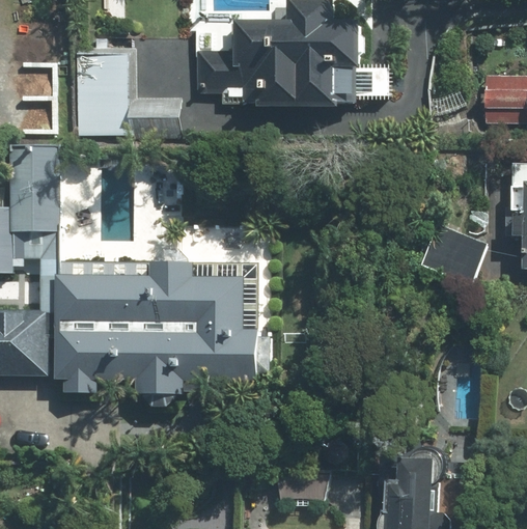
[(236,51),(196,50),(195,93),(219,94),(218,109),(340,112),(340,99),(391,101),(392,67),(352,65),(353,21),(335,20),(336,0),(288,0),(288,22),(237,21),(236,51)]
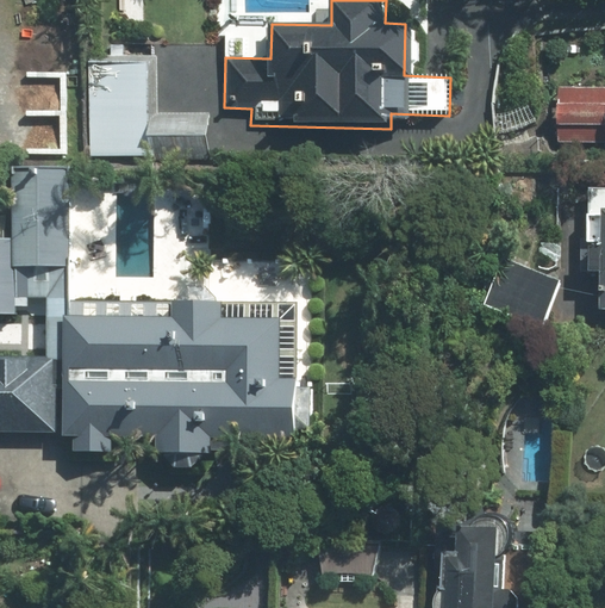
[(150,59),(88,56),(85,155),(149,157),(149,150),(205,153),(206,112),(149,110),(150,59)]
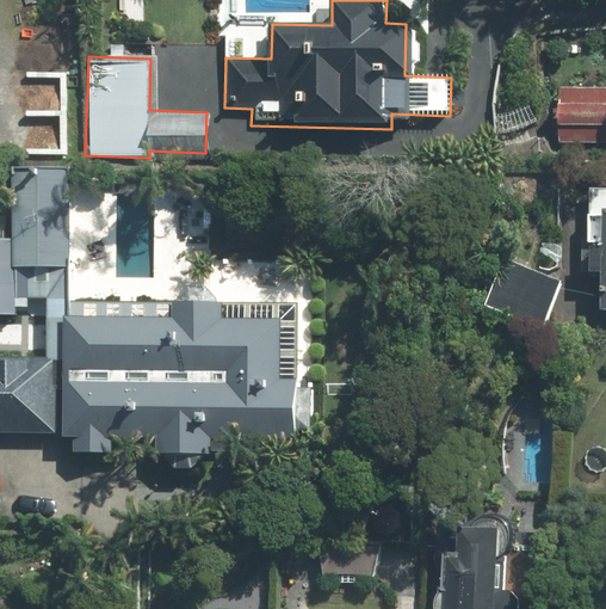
[(605,142),(605,85),(555,84),(554,141),(605,142)]
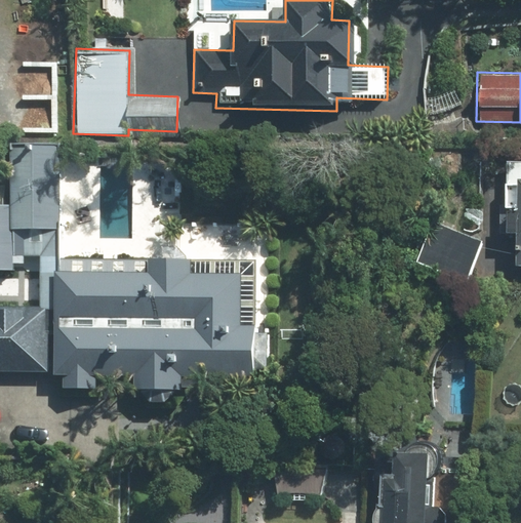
[(0,373),(64,375),(64,390),(96,390),(96,376),(133,377),(133,392),(183,393),(184,379),(253,381),(254,368),(267,368),(267,334),(255,334),(257,260),(57,255),(61,147),(13,146),(11,204),(0,203),(0,272),(14,273),(15,251),(39,252),(38,308),(0,306),(0,373)]
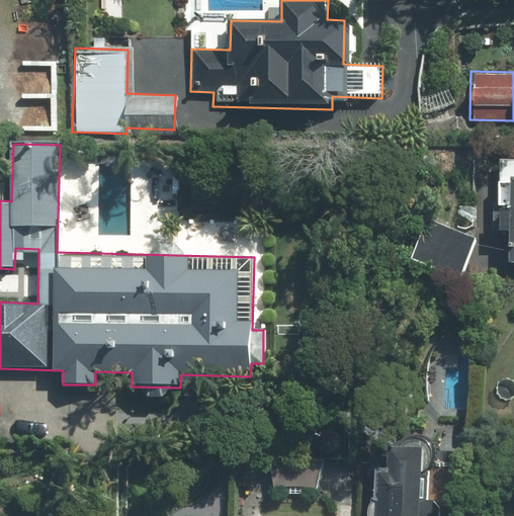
[(513,158),(498,158),(494,230),(513,231),(511,262),(513,261),(513,158)]
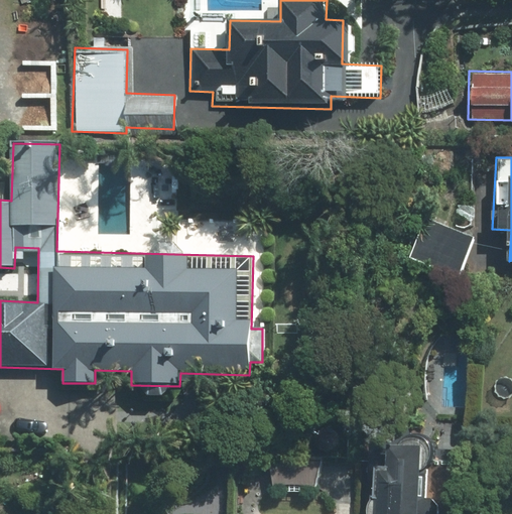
[(475,239),(425,216),(406,256),(456,279),(475,239)]
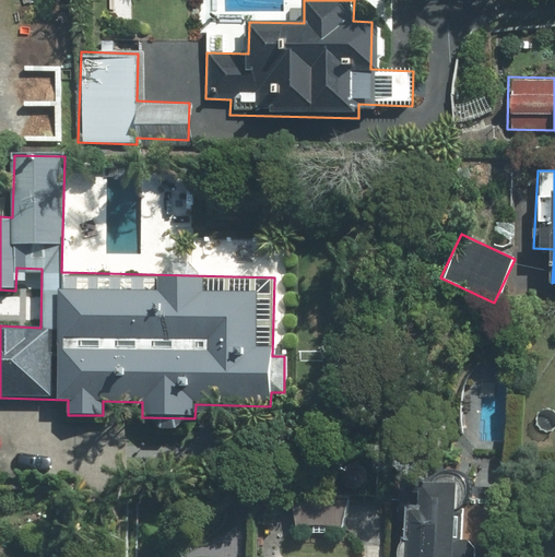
[(471,478),(397,474),(391,556),(475,556),(477,538),(455,536),(457,499),(498,501),(499,487),(471,485),(471,478)]
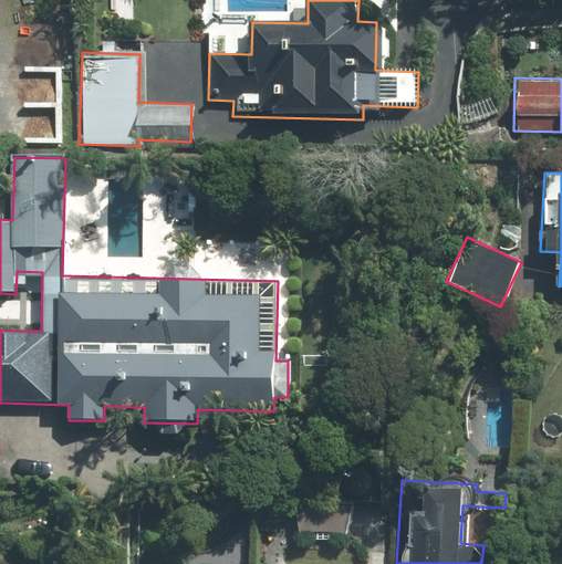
[(290,503),(294,530),(342,530),(349,504),(290,503)]
